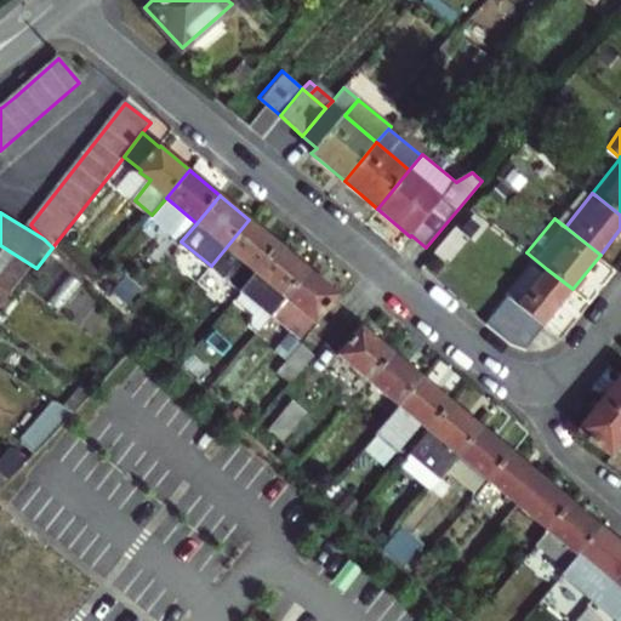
[(211,266),(240,290),(279,244),(249,220),(211,266)]
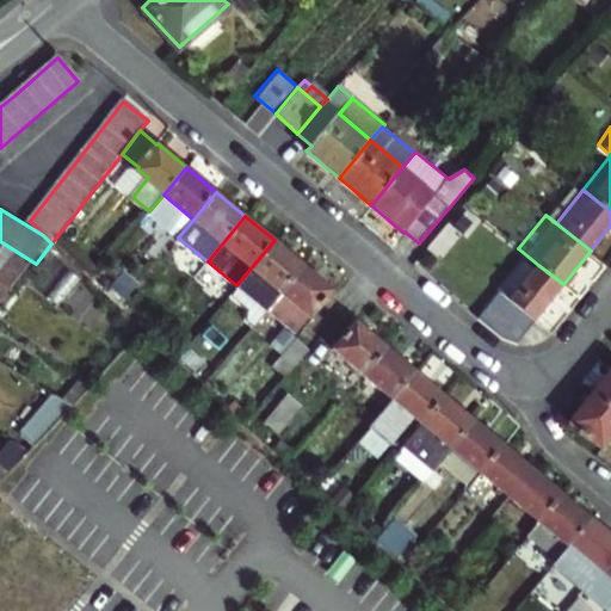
[(253,326),(259,319),(304,265),(275,240),(236,285),(227,296),(245,309),(240,315),(253,326)]
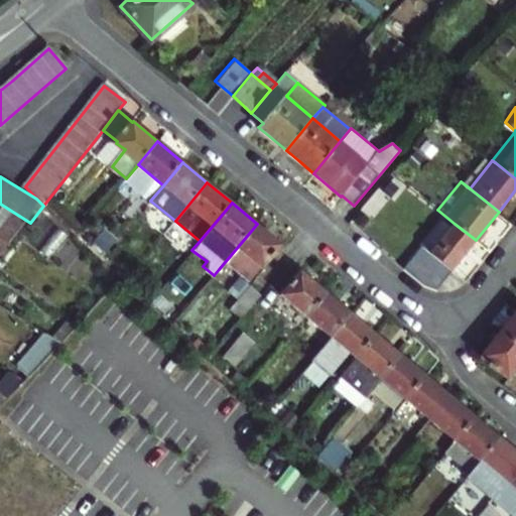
[(252,282),(282,245),(257,224),(219,269),(236,283),(243,274),(252,282)]
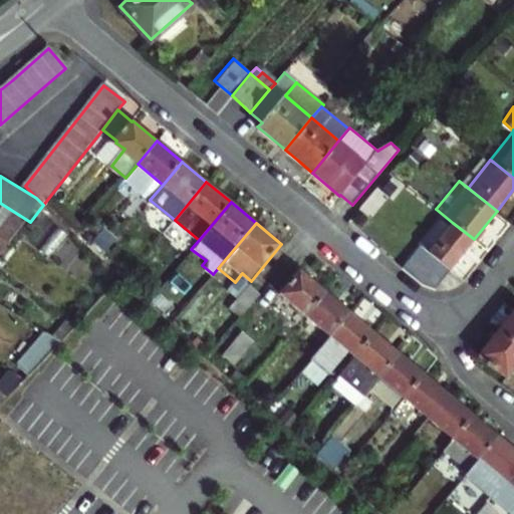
[(474,239),(453,223),(430,252),(421,245),(402,266),(425,285),(435,288),(474,239)]
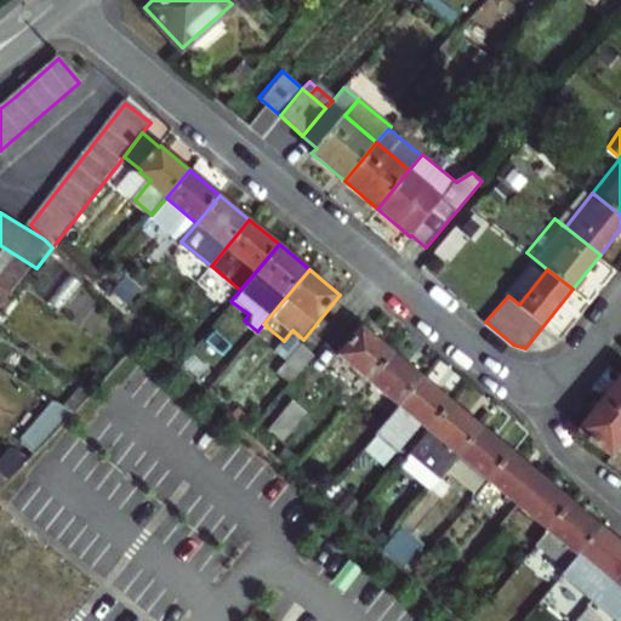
[(0,305),(11,292),(0,284),(0,305)]
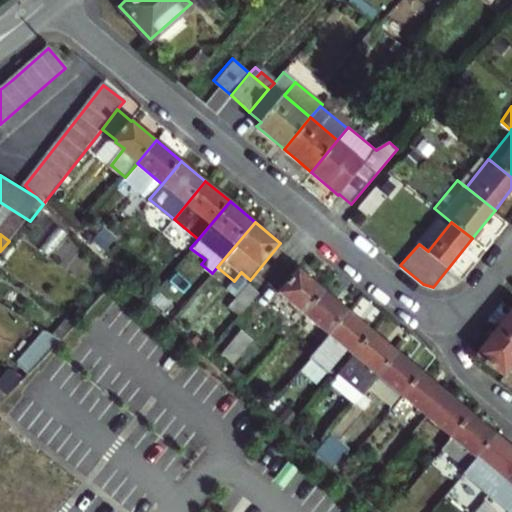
[(297,269),(279,293),(304,314),(323,291),(297,269)]
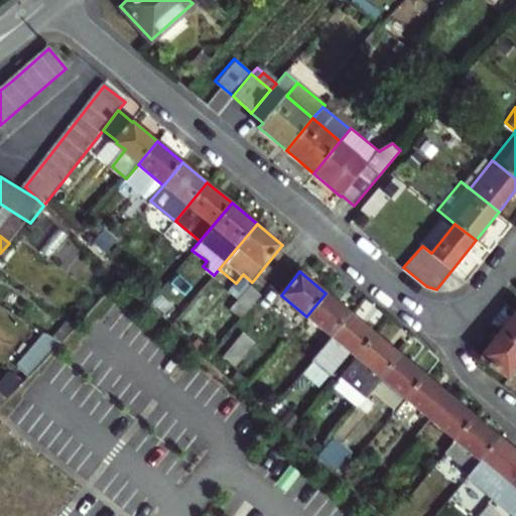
[(259,293),(249,285),(231,307),(240,315),(259,293)]
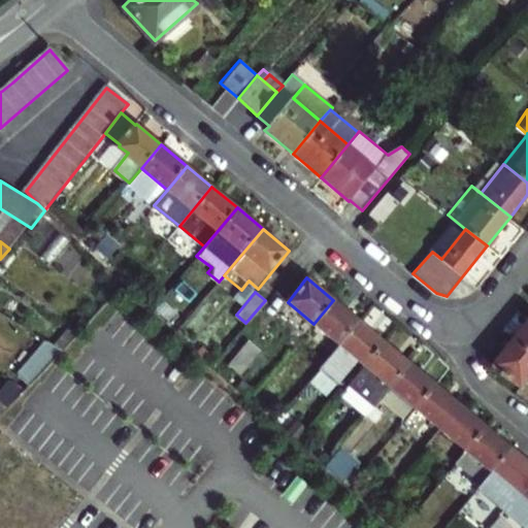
[(314,324),(338,344),(358,321),(333,300),(314,324)]
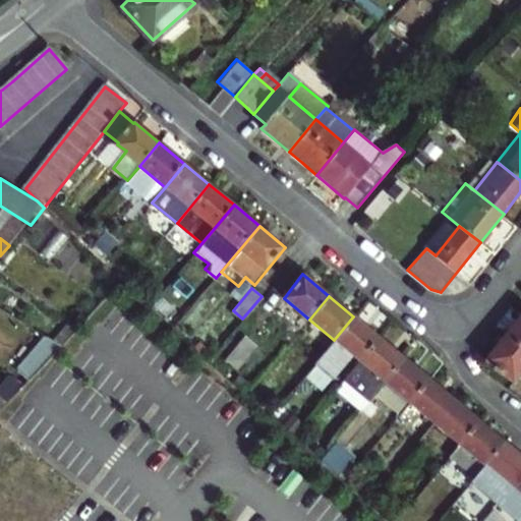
[(157,297),(149,306),(164,320),(173,309),(157,297)]
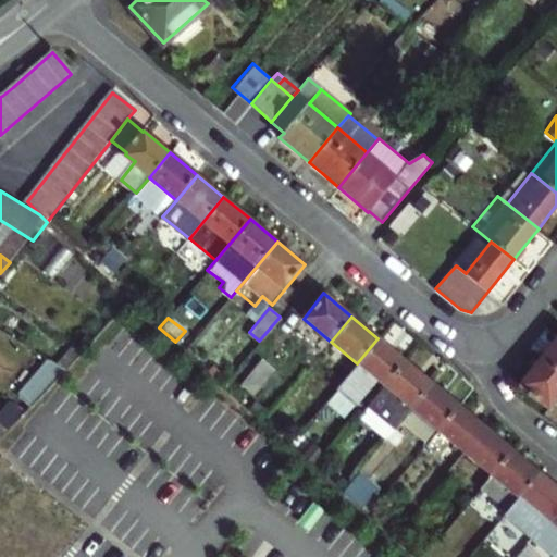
[(556,336),(541,358),(556,371),(556,336)]
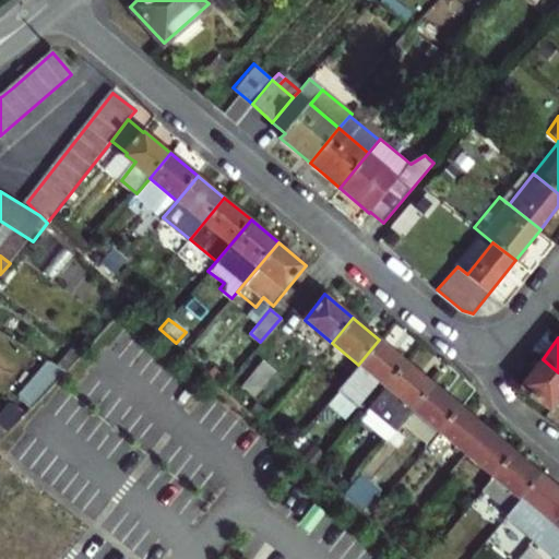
[(406,363),(379,340),(358,365),(339,390),(366,412),(385,388),(406,363)]
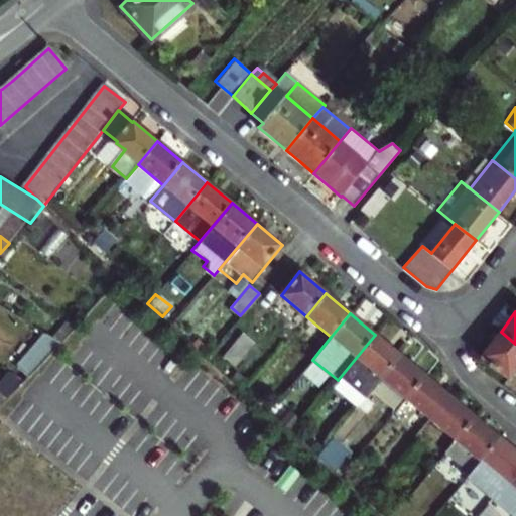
[(495,370),(496,369),(507,379),(515,367),(515,344),(501,332),(480,357),(489,364),(488,365),(495,370)]
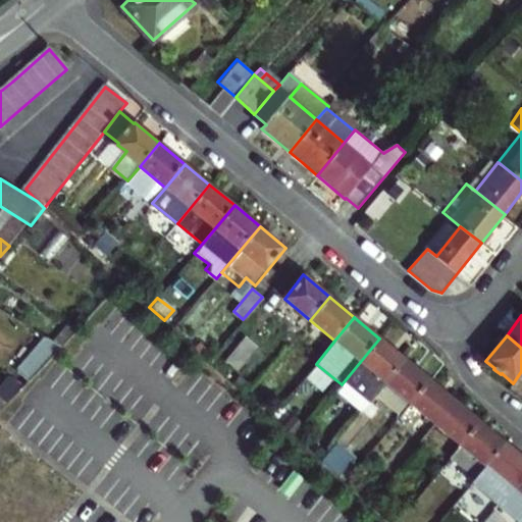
[(62,347),(48,338),(10,377),(23,386),(39,372),(62,347)]
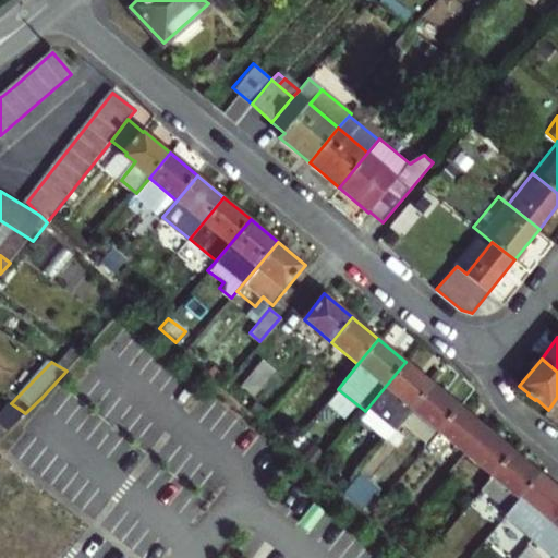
[(385,387),(412,410),(433,385),(405,362),(385,387)]
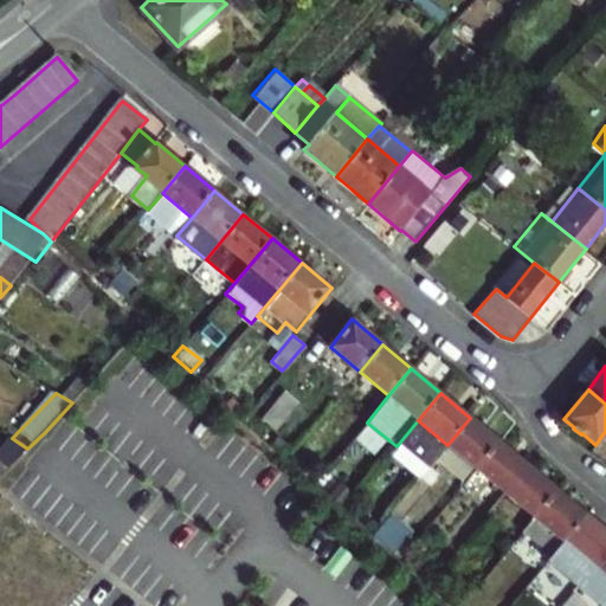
[(275,398),(250,426),(266,440),(291,412),(275,398)]
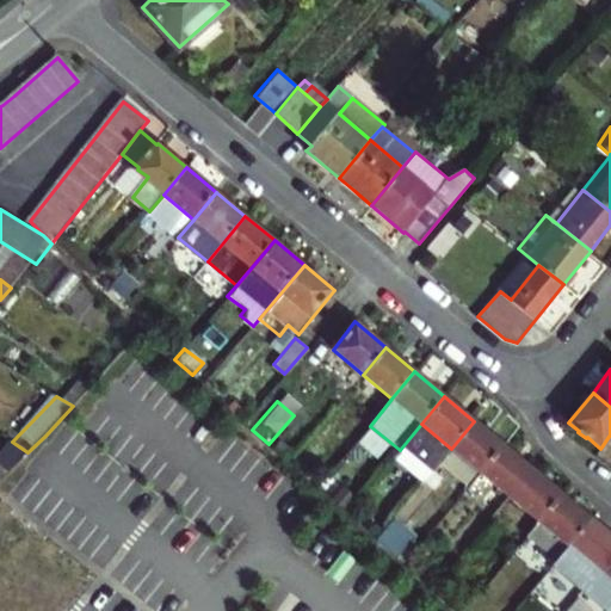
[(451,449),(480,473),(503,445),(474,421),(451,449)]
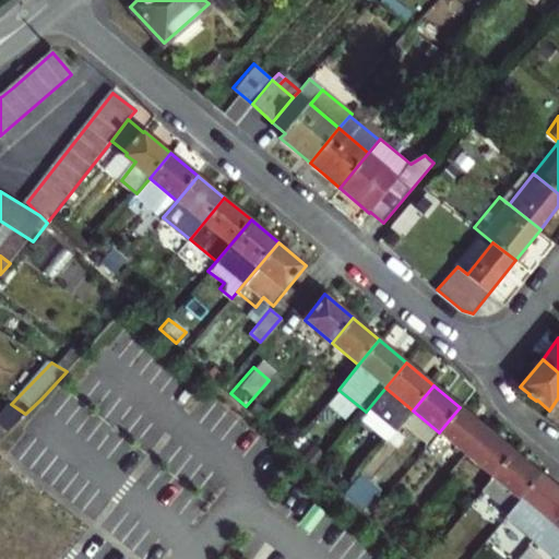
[(466,454),(487,430),(460,407),(439,432),(466,454)]
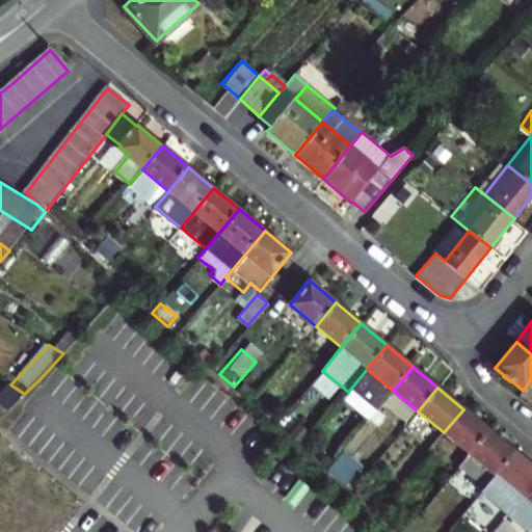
[(444,432),(470,454),(489,430),(473,417),(463,409),(444,432)]
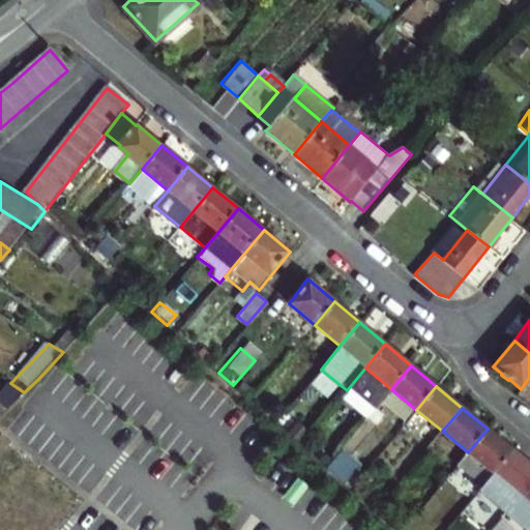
[(455,467),(481,488),(494,472),(512,449),(488,429),(468,452),(455,467)]
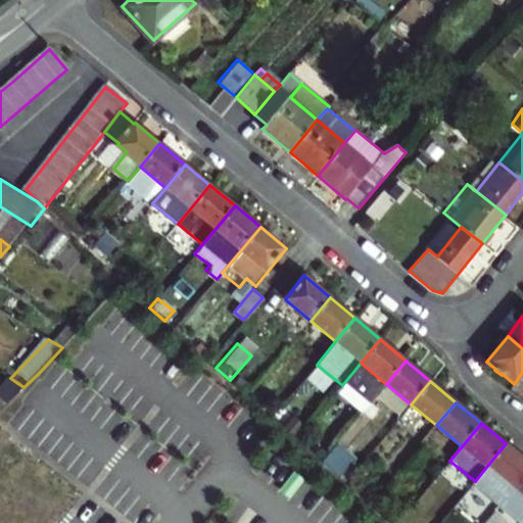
[(475,481),(473,483),(521,522),(522,522),(522,458),(506,443),(487,466),(475,481)]
